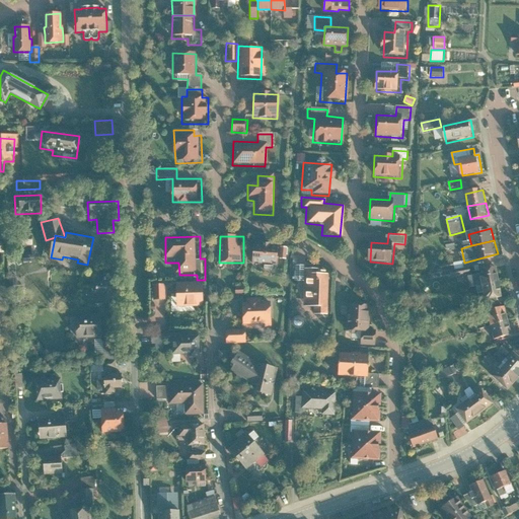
[(280,246),(254,244),(252,264),(279,266),(280,261),(288,262),(289,249),(280,249),(280,246)]
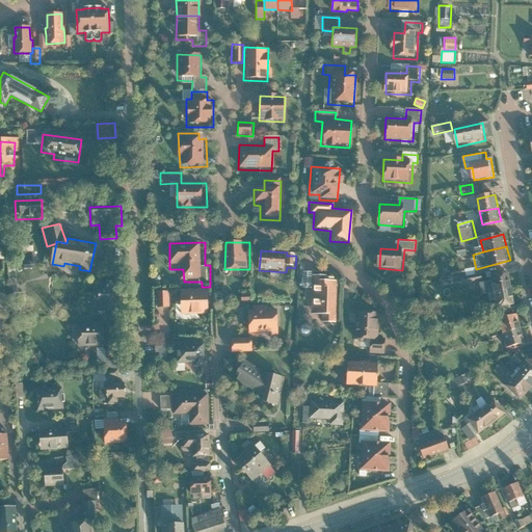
[(315,271),(301,271),(301,290),(312,290),(312,318),(323,318),(323,323),(338,323),(338,282),(329,282),(329,275),(315,275),(315,271)]
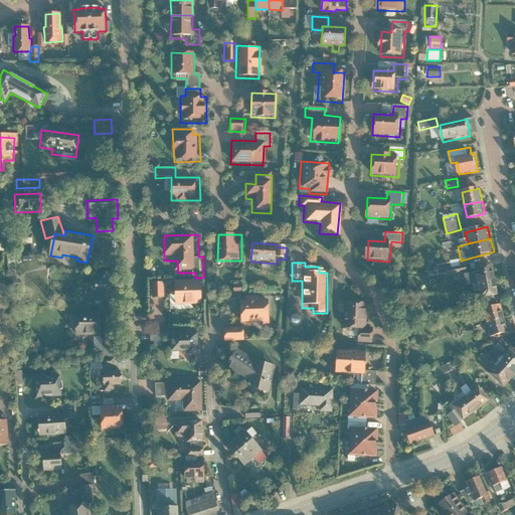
[(479,284),(499,280),(496,264),(463,270),(467,286),(479,284)]
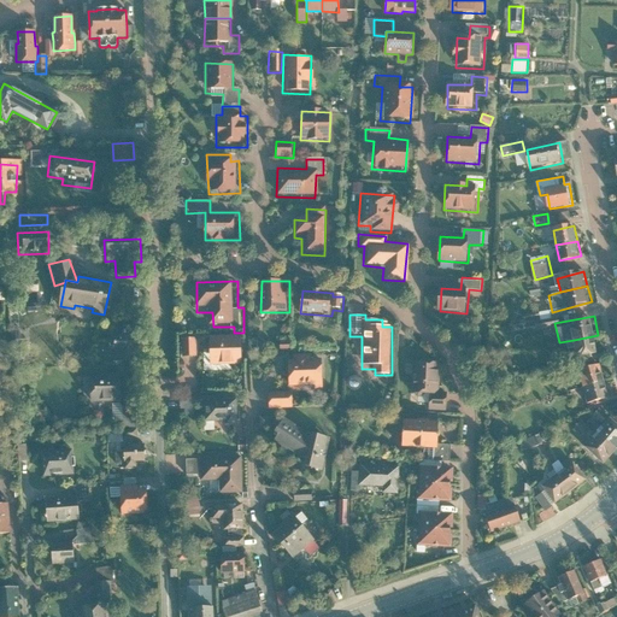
[(113,327),(116,346),(145,344),(142,324),(113,327)]
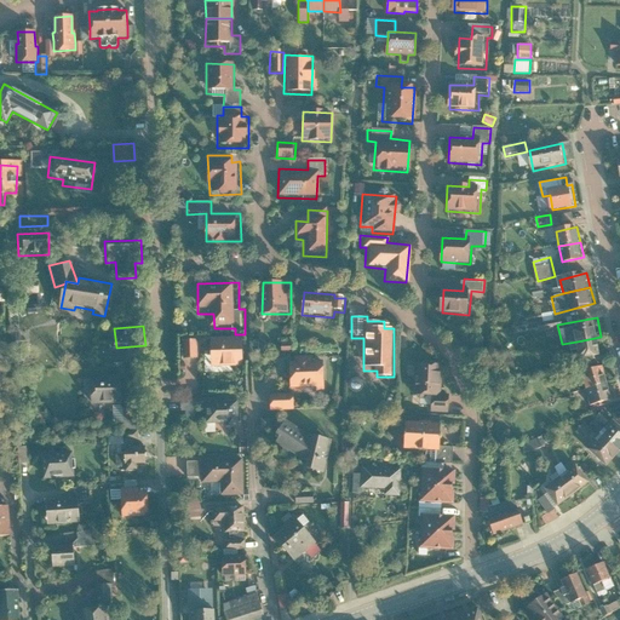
[(606,355),(601,337),(577,342),(580,360),(606,355)]
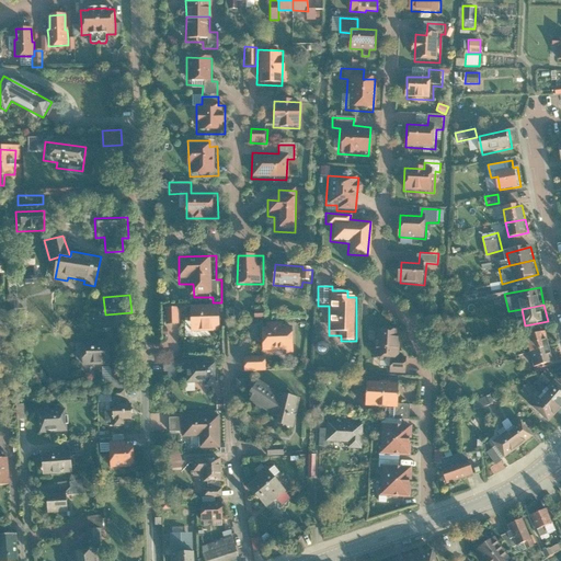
[(224,306),(192,307),(193,334),(225,333),(224,306)]
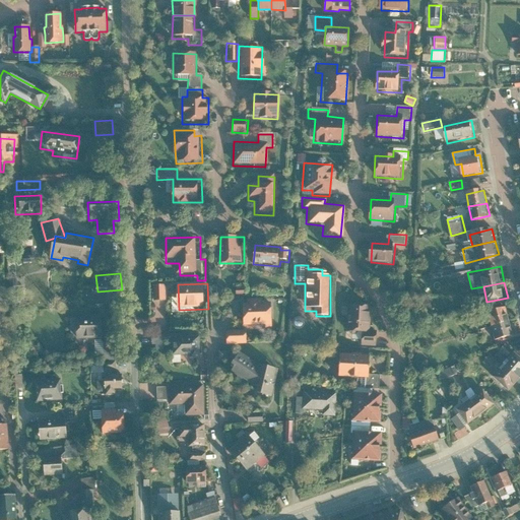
[(168,286),(155,286),(155,300),(168,300),(168,286)]
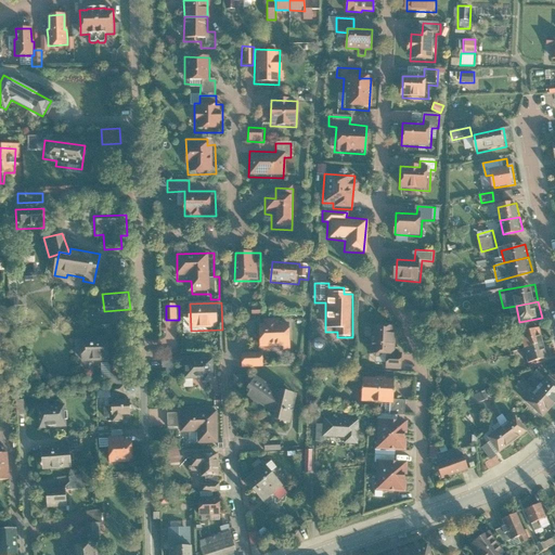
[(131,322),(130,309),(104,311),(105,324),(131,322)]
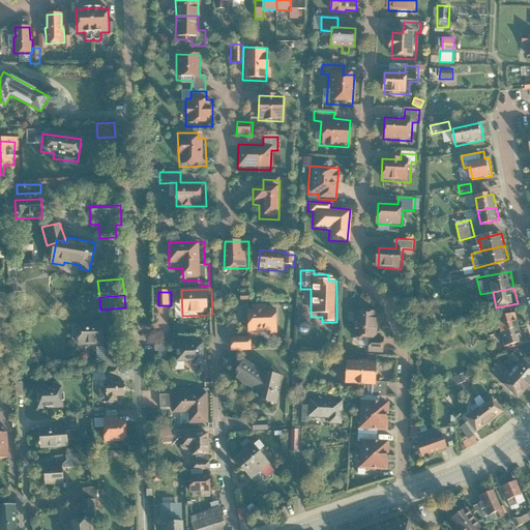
[(439,303),(421,306),(423,320),(441,317),(439,303)]
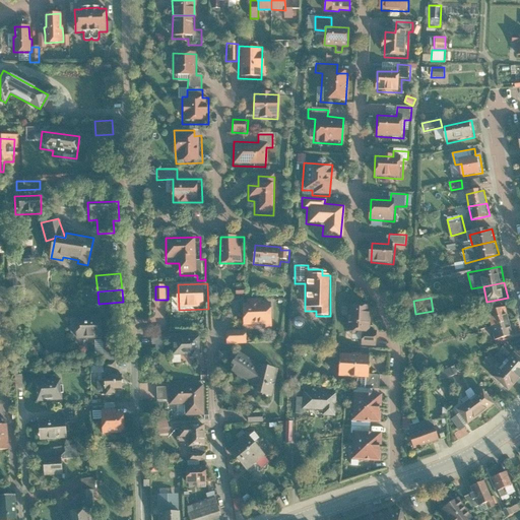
[(248,304),(242,304),(243,328),(272,326),(271,303),(263,303),(263,299),(248,300),(248,304)]
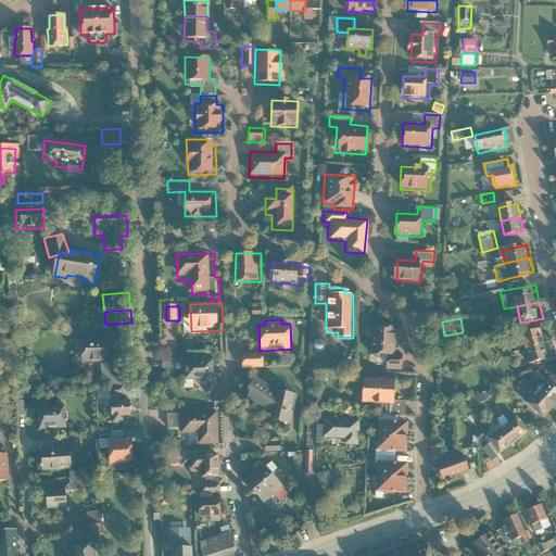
[(399,329),(374,328),(371,359),(387,359),(386,370),(404,370),(405,354),(397,353),(399,329)]
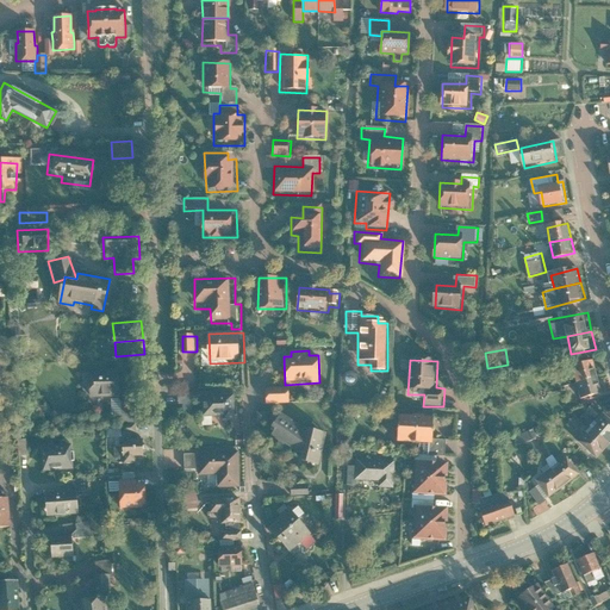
[(576,384),(599,377),(595,360),(571,367),(576,384)]
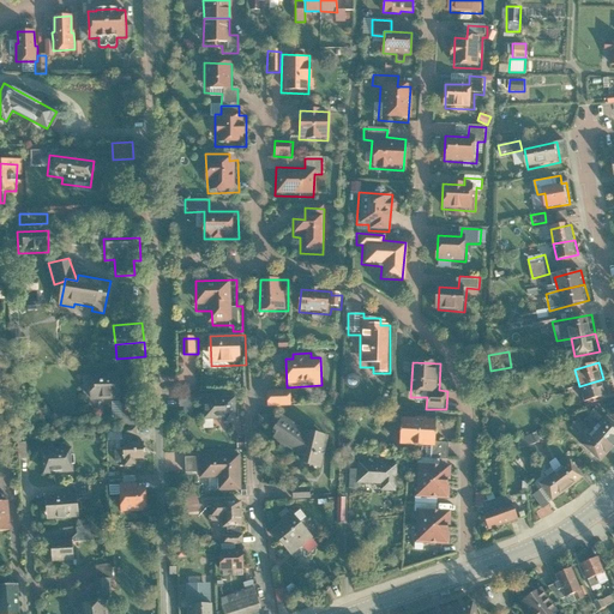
[(127,373),(91,374),(92,401),(126,401),(126,384),(138,383),(138,368),(127,368),(127,373)]
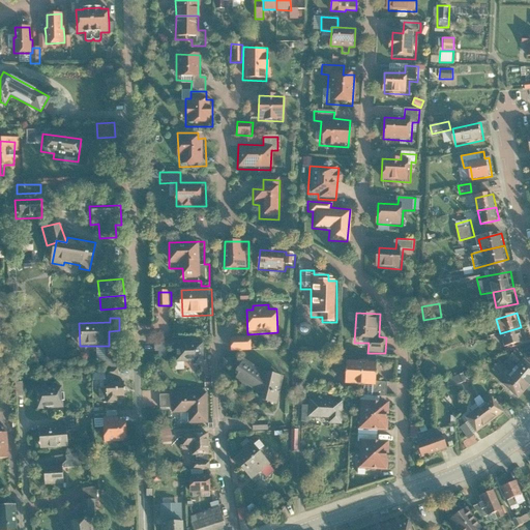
[(525,344),(521,327),(500,333),(505,349),(525,344)]
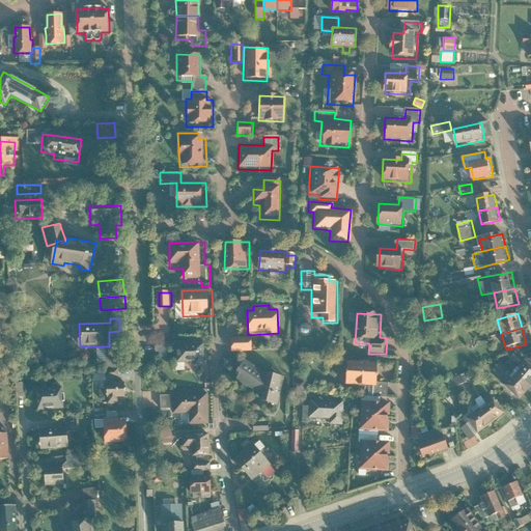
[(252,337),(231,338),(232,352),(252,351),(252,337)]
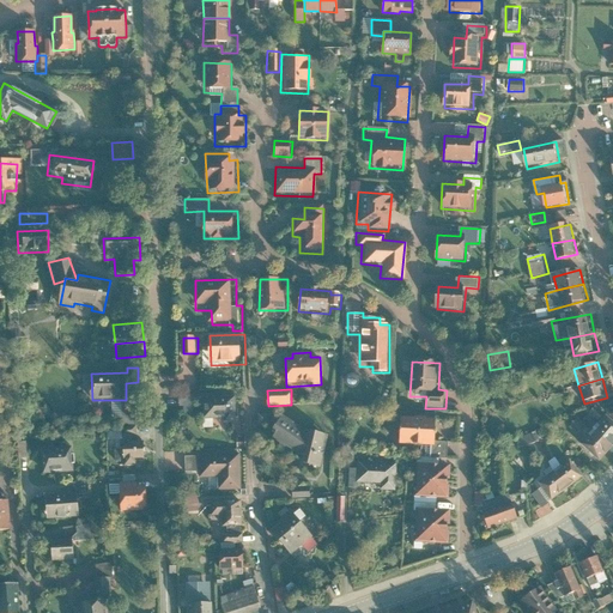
[(193,411),(192,395),(181,396),(181,412),(193,411)]
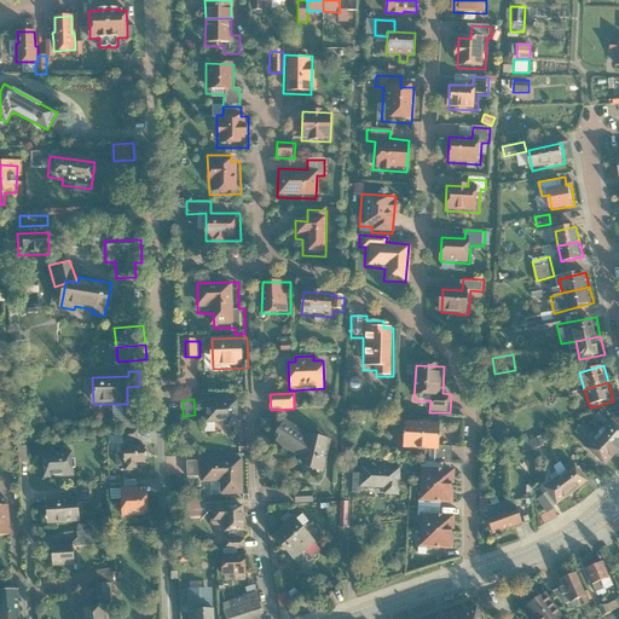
[(242,403),(208,403),(209,431),(231,429),(231,424),(243,424),(242,403)]
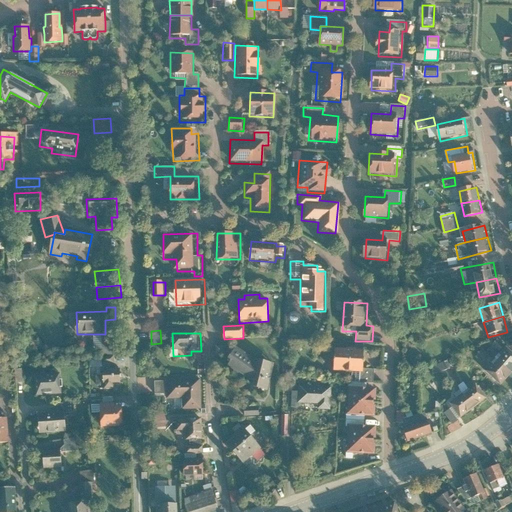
[(499,336),(487,348),(497,357),(502,352),(506,348),(511,346),(511,342),(508,343),(499,336)]
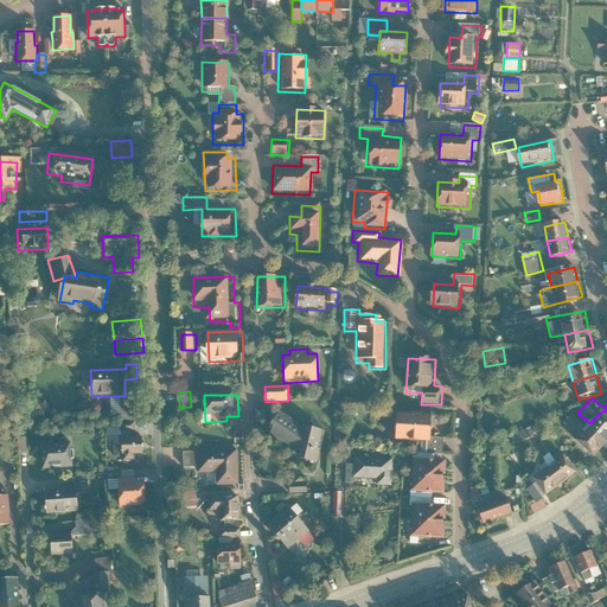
[(301,427),(280,413),(266,433),(299,453),(296,461),(319,466),(326,434),(301,427)]
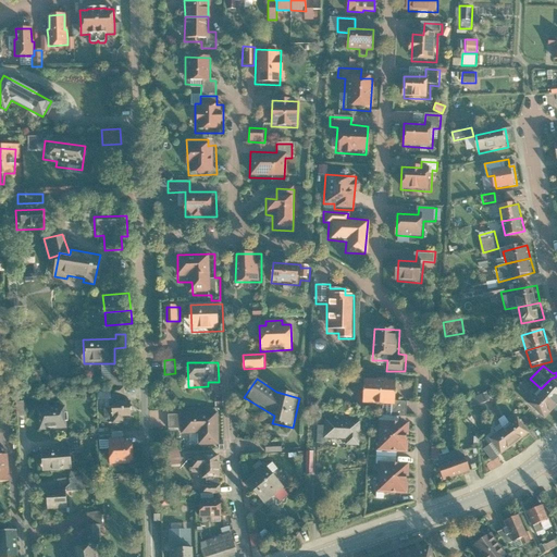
[(398,382),(366,380),(363,405),(395,406),(395,413),(408,413),(408,401),(397,401),(398,382)]
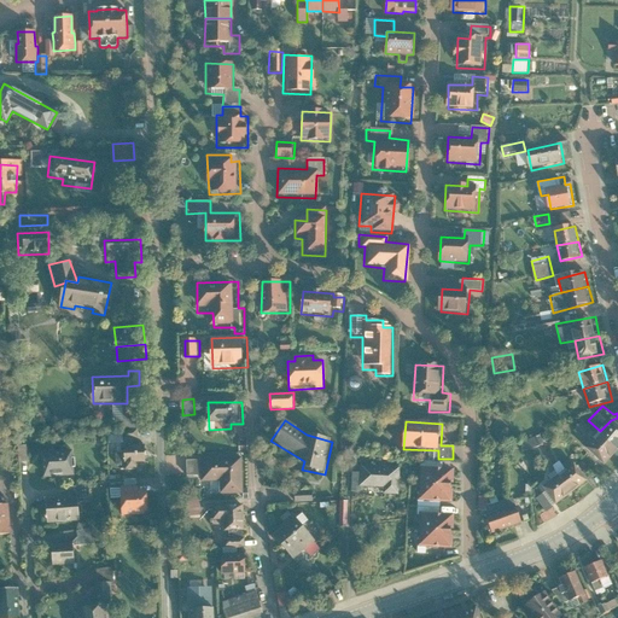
[(575,432),(589,439),(595,430),(581,421),(575,432)]
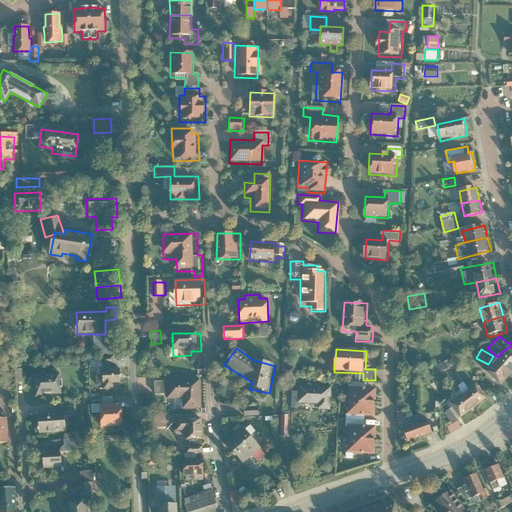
[(494,361),(511,375),(511,374),(511,361),(502,352),(497,357),(494,361)]
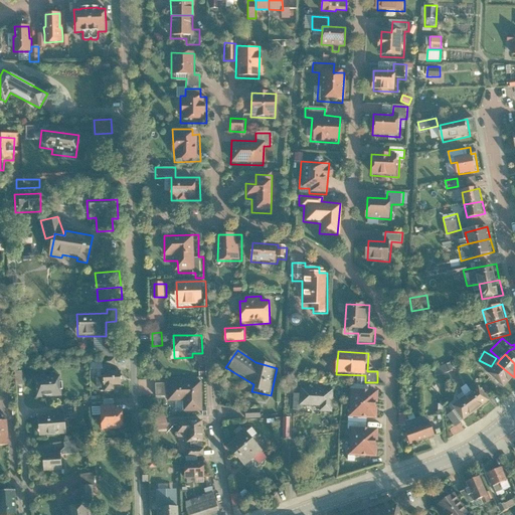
[(450,363),(434,367),(436,375),(452,370),(450,363)]
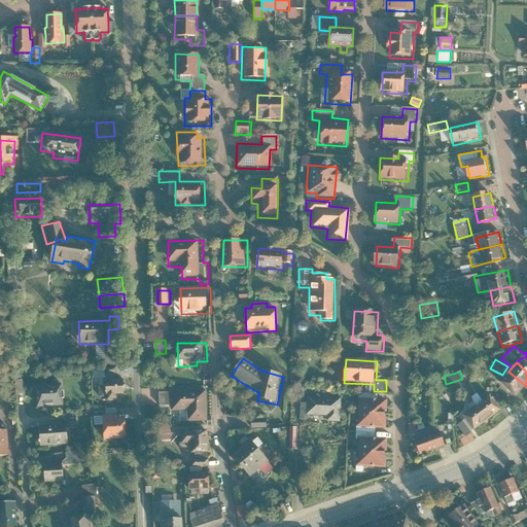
[(517,396),(526,386),(508,372),(500,382),(517,396)]
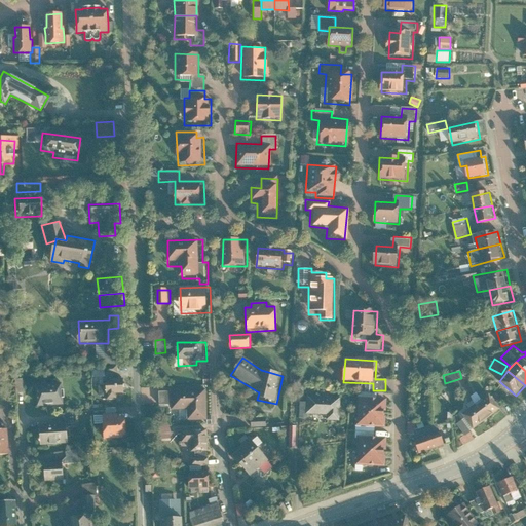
[(128,380),(108,381),(110,400),(130,398),(128,380)]
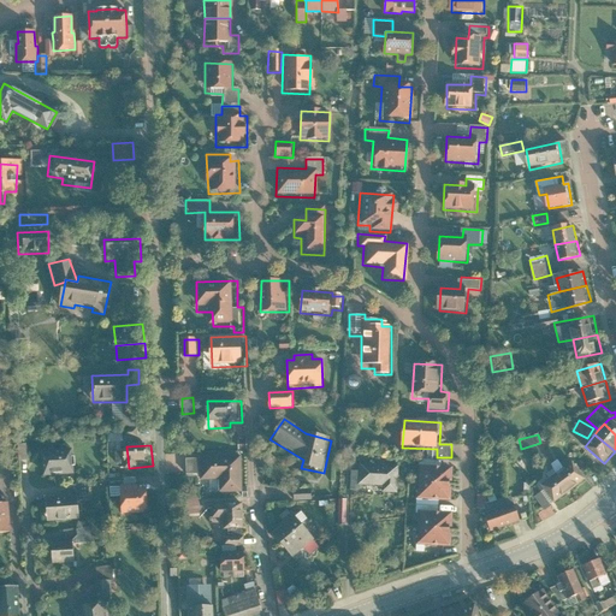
[(80,452),(45,454),(46,480),(76,479),(75,468),(80,468),(80,452)]
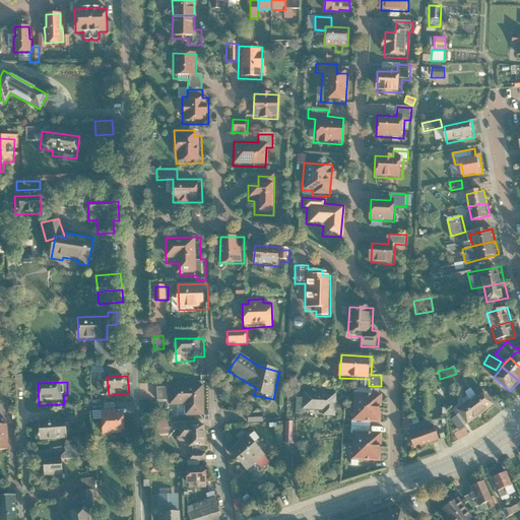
[(207,385),(158,387),(159,405),(184,405),(184,415),(208,414),(207,385)]
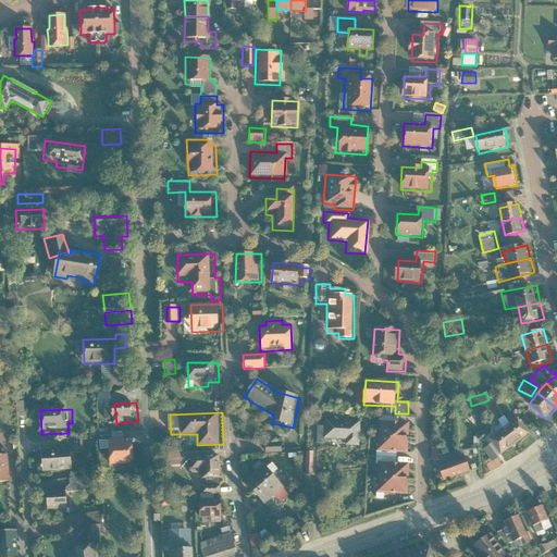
[(521,417),(504,428),(516,445),(532,434),(521,417)]
